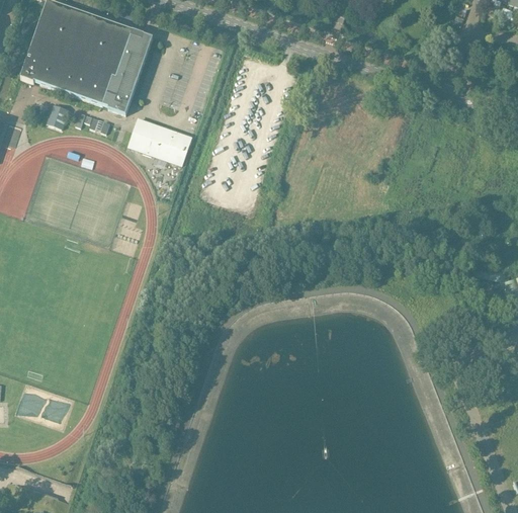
[(133,29),(51,0),(48,0),(20,77),(33,81),(34,80),(108,106),(108,107),(125,113),(153,36),(143,33),(141,38),(131,34),(133,29)]
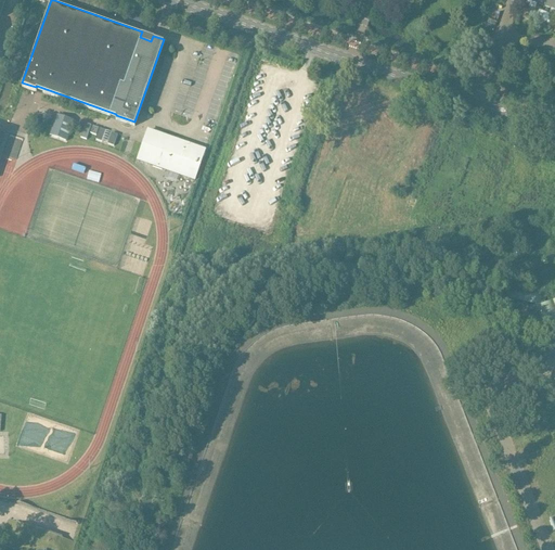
[(554,8),(539,5),(537,13),(553,16),(554,8)]
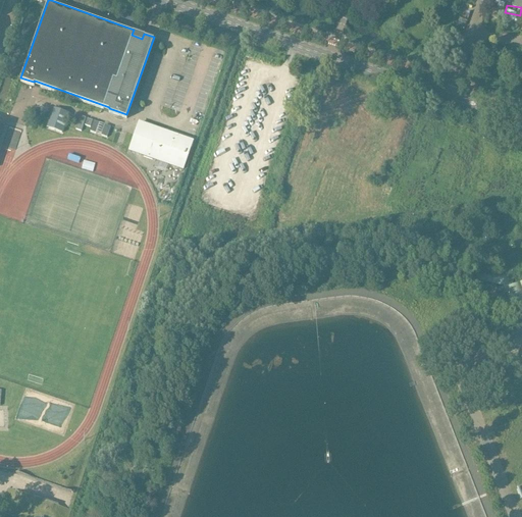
[(187,58),(170,104),(180,107),(196,61),(195,61),(187,58)]
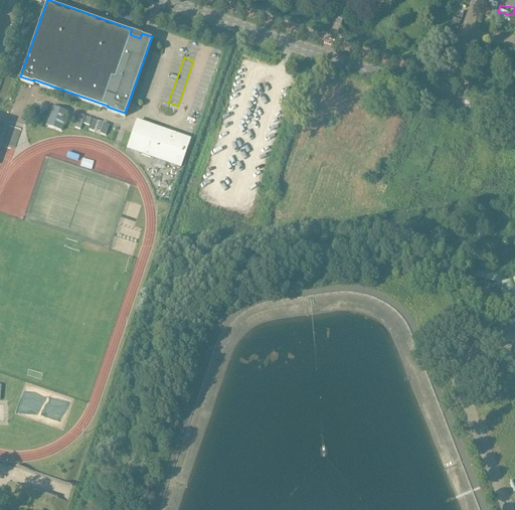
[(205,64),(189,110),(198,113),(214,67),(205,64)]
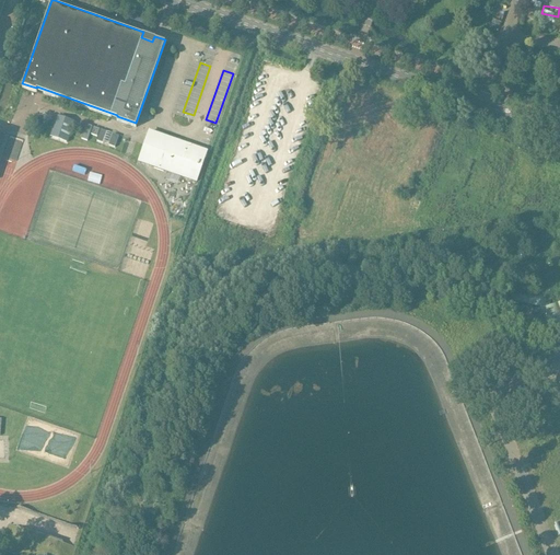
[(88,120),(83,135),(89,137),(91,129),(93,123),(88,120)]
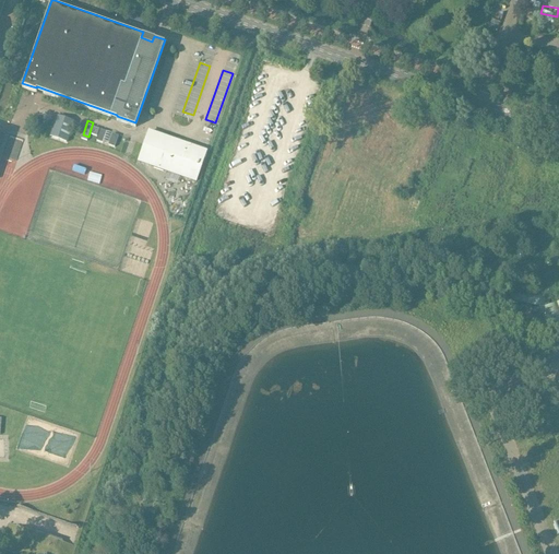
[(100,125),(97,137),(103,139),(107,127),(100,125)]
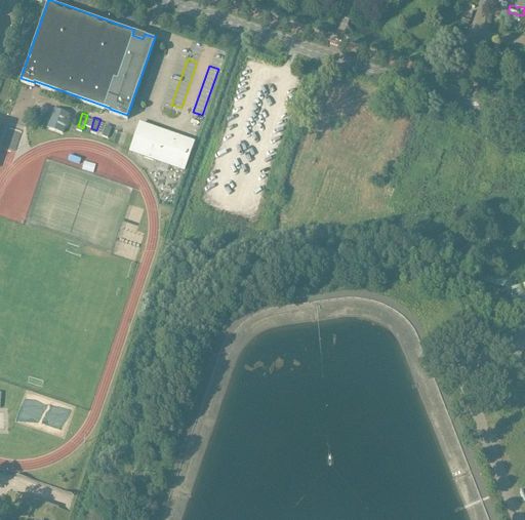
[(130,148),(184,166),(194,138),(140,119),(130,148)]
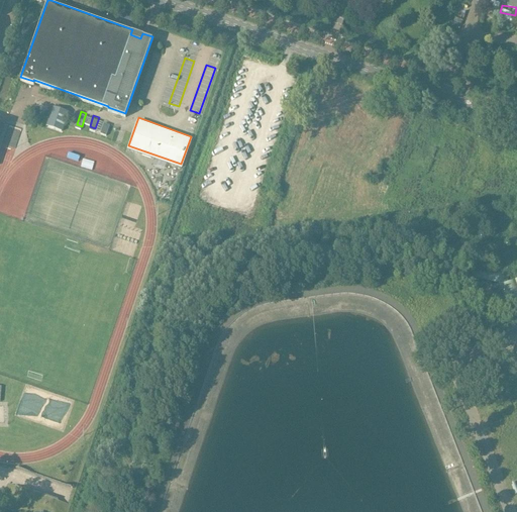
[(104,119),(100,130),(106,132),(110,121),(104,119)]
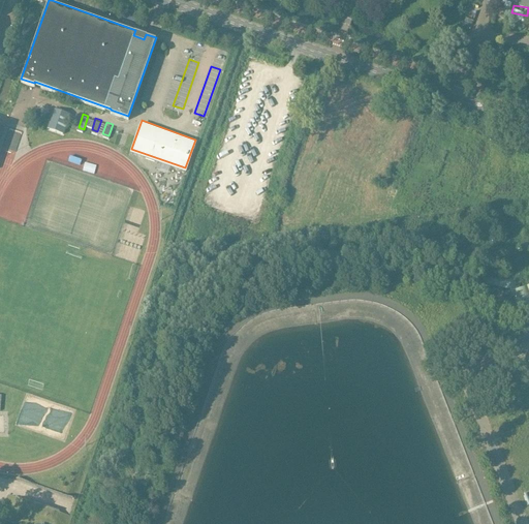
[(510,286),(519,285),(521,278),(484,270),(481,280),(510,286)]
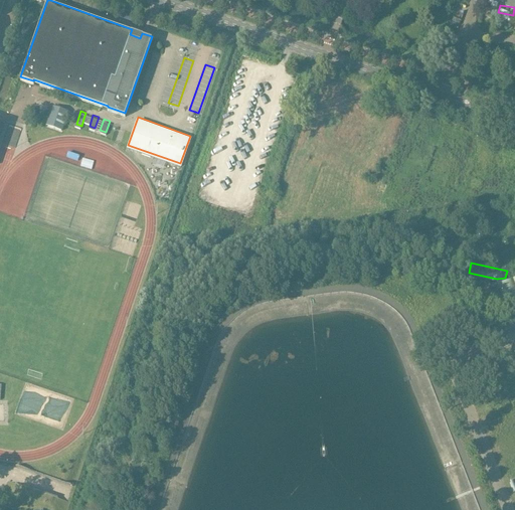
[(512,320),(514,318),(514,275),(497,282),(512,320)]
